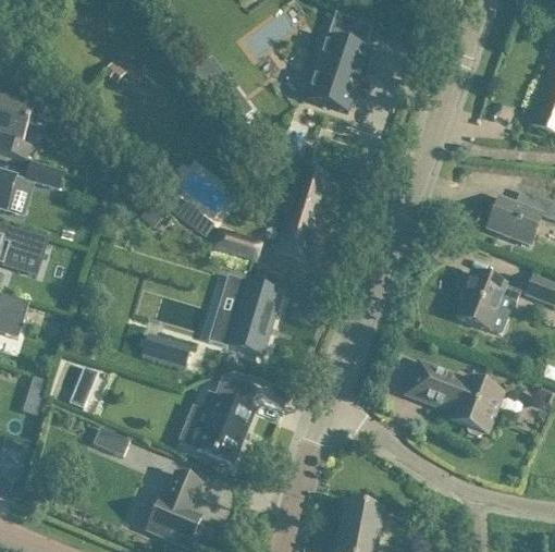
[(329,35),(308,97),(349,110),(352,106),(355,107),(359,93),(356,92),(365,66),(369,68),(374,50),(329,35)]
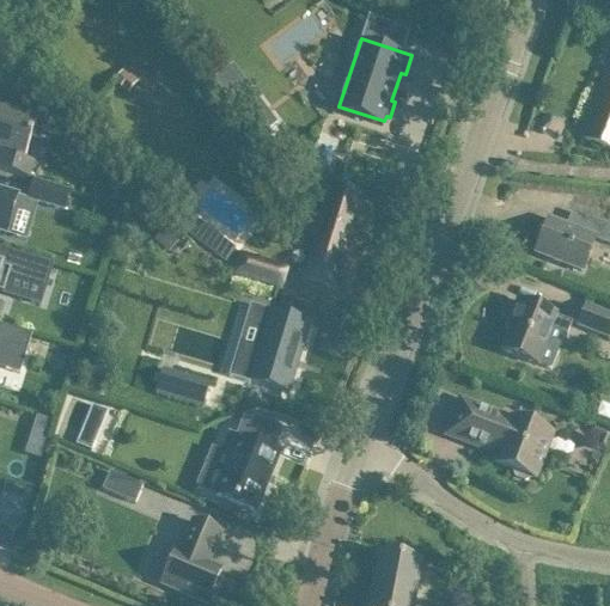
[(140,55),(130,68),(146,79),(156,66),(140,55)]
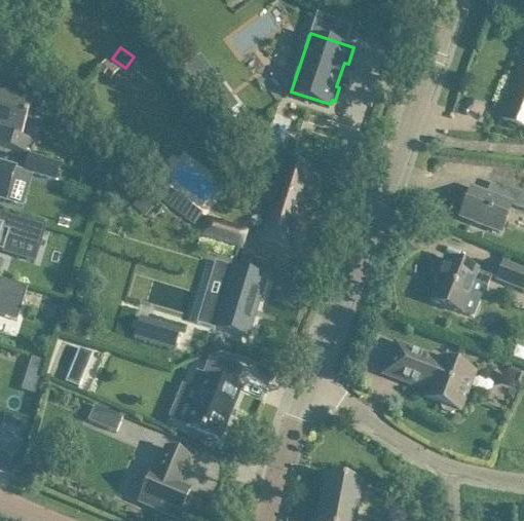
[(215,77),(198,54),(184,65),(201,87),(215,77)]
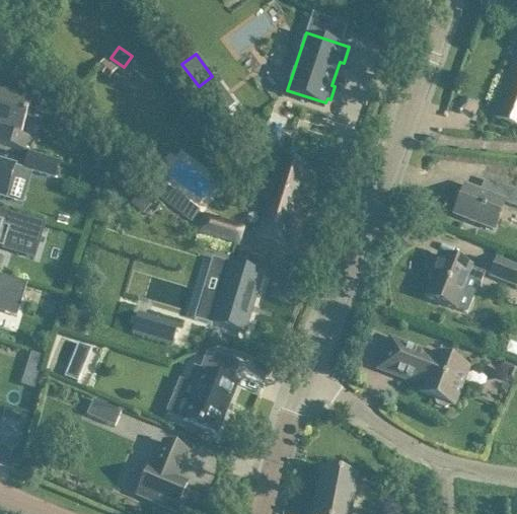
[(516,55),(494,113),(516,122),(516,55)]
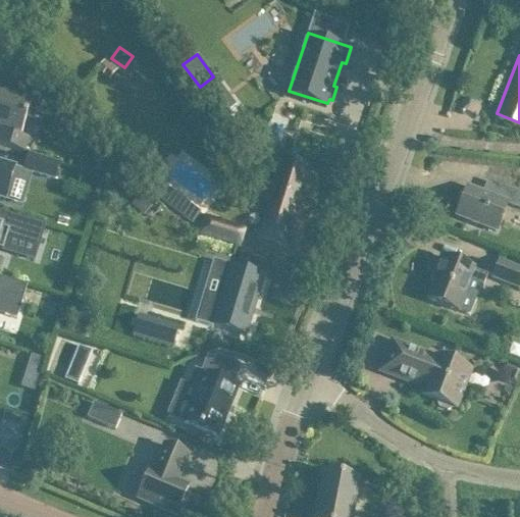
[(0,125),(0,140),(27,149),(31,135),(22,133),(33,101),(0,91),(0,124),(0,125)]
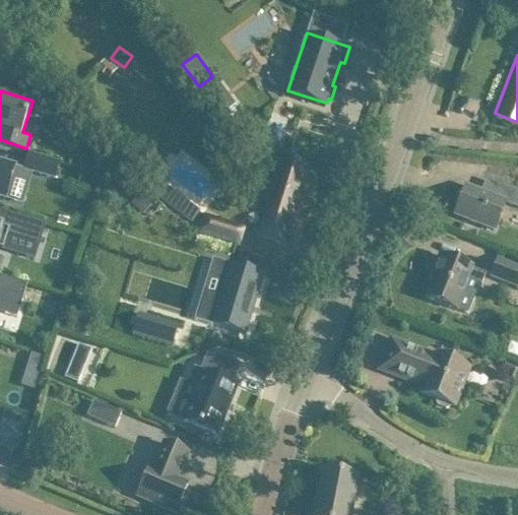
[(56,175),(61,159),(30,150),(25,166),(56,175)]
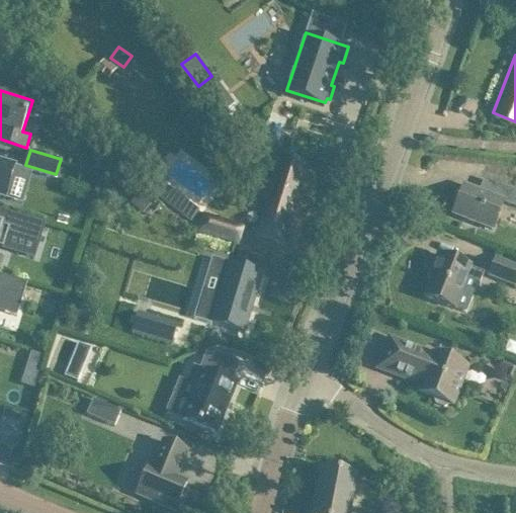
[(295,190),(305,161),(279,153),(265,198),(267,199),(258,231),(286,239),(293,216),(289,214),(297,190),(295,190)]
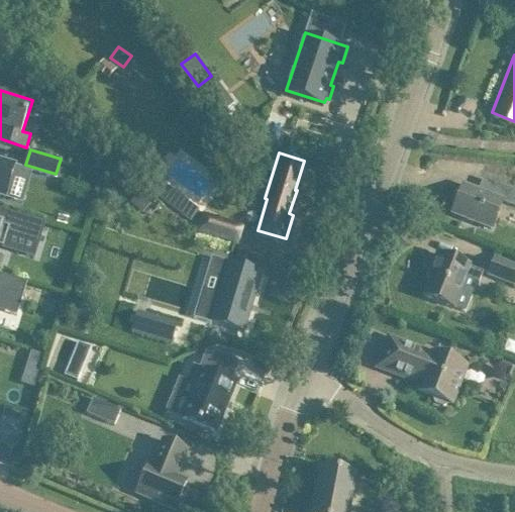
[(0,192),(7,194),(16,163),(0,158),(0,192)]
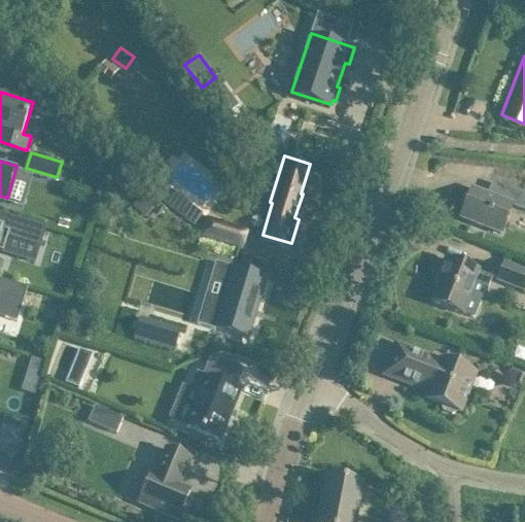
[(167,180),(158,192),(166,198),(175,186),(167,180)]
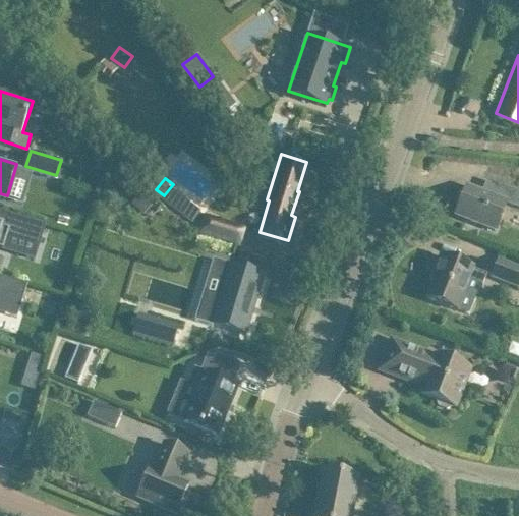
[(497,227),(508,197),(468,182),(457,212),(497,227)]
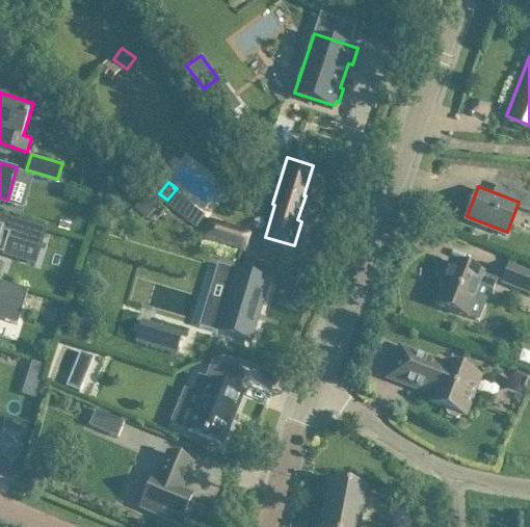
[(199,205),(189,215),(197,221),(207,211),(199,205)]
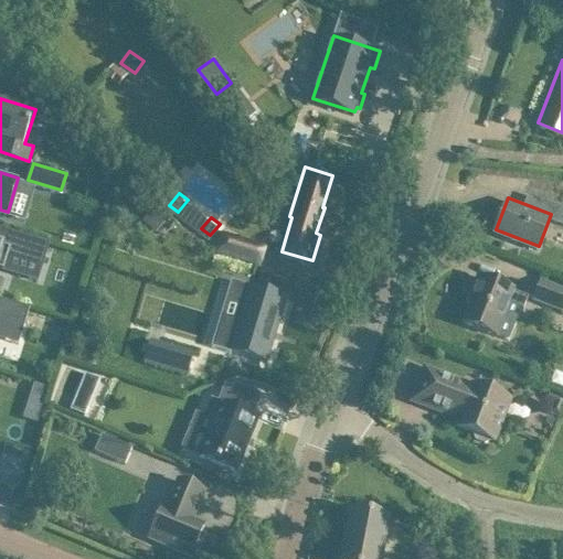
[(51,239),(0,223),(0,265),(4,266),(10,248),(44,258),(51,239)]
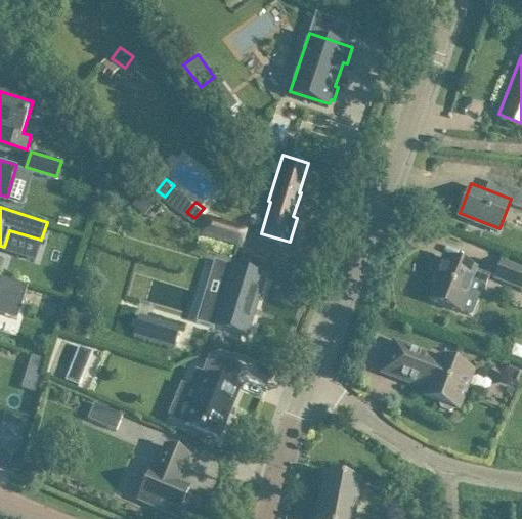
[(247,225),(209,214),(204,229),(243,242),(247,225)]
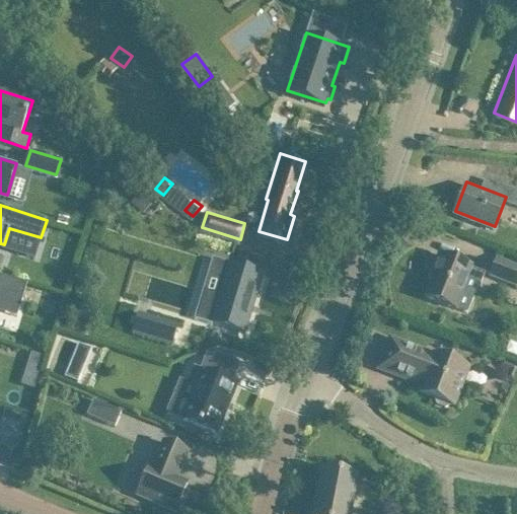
[(473,264),(440,250),(435,264),(438,265),(427,293),(457,305),(468,275),(482,280),(487,269),(473,264)]
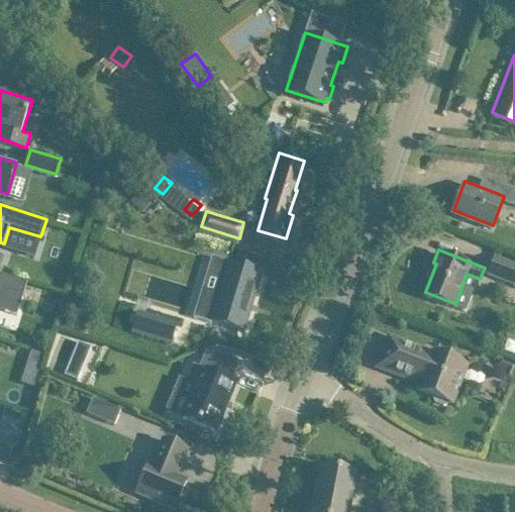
[(514,262),(496,254),(490,272),(514,280),(514,262)]
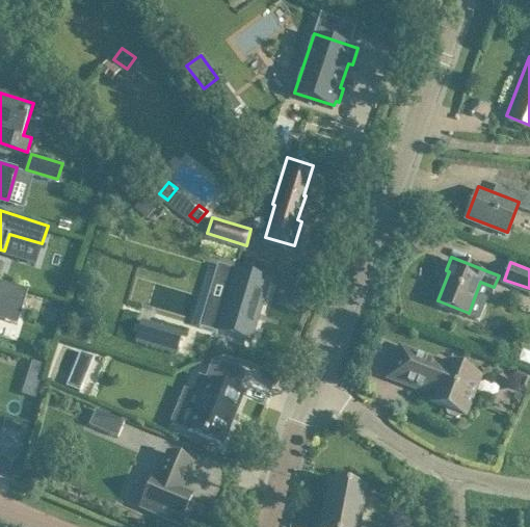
[(253,338),(271,278),(235,266),(226,298),(210,294),(203,317),(202,317),(201,323),(218,328),(218,327),(253,338)]
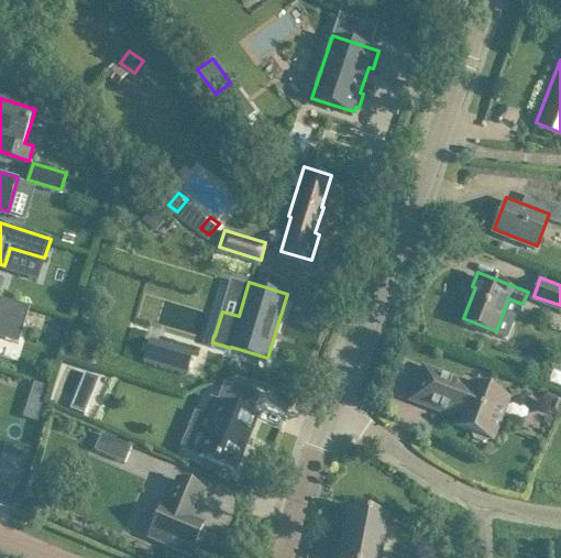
[(0,327),(3,316),(25,323),(31,304),(0,294),(0,327)]
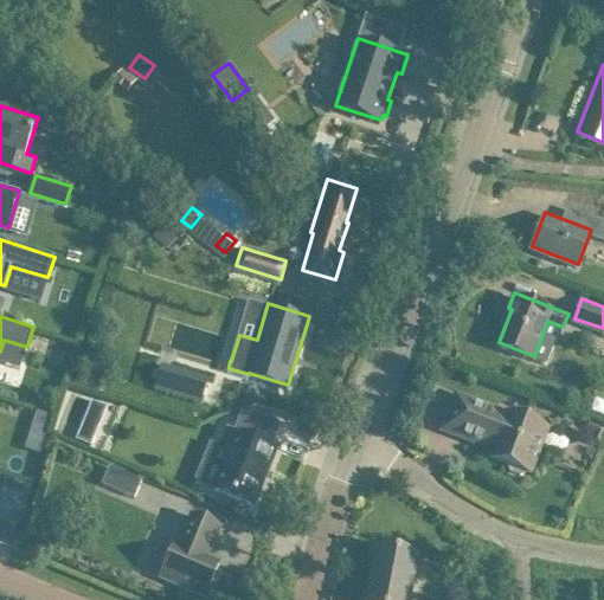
[(201,398),(209,375),(181,367),(175,389),(201,398)]
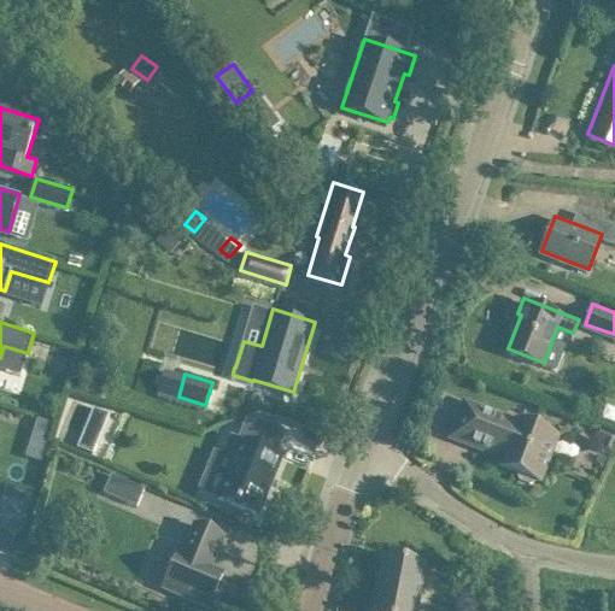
[(517,416),(516,419),(467,399),(452,434),(481,445),(484,438),(507,446),(501,462),(520,469),(520,470),(521,475),(531,480),(536,476),(537,475),(542,477),(558,432),(517,416)]
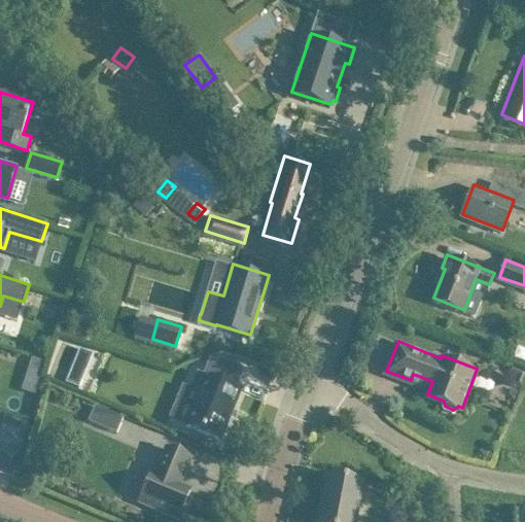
[(221,357),(220,360),(212,356),(209,362),(205,373),(200,371),(194,386),(201,389),(186,423),(221,437),(242,387),(237,386),(245,367),(221,357)]
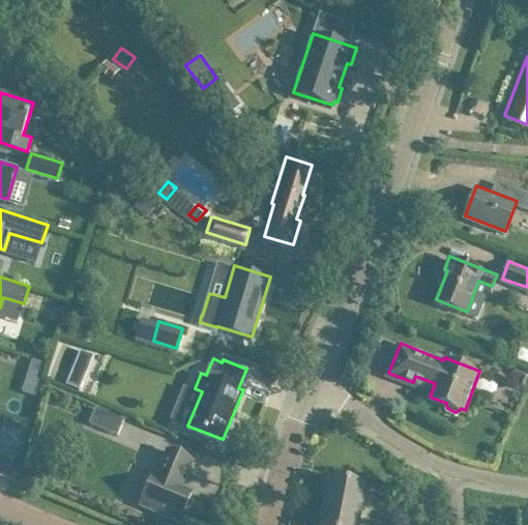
[(125,417),(96,405),(90,420),(119,432),(125,417)]
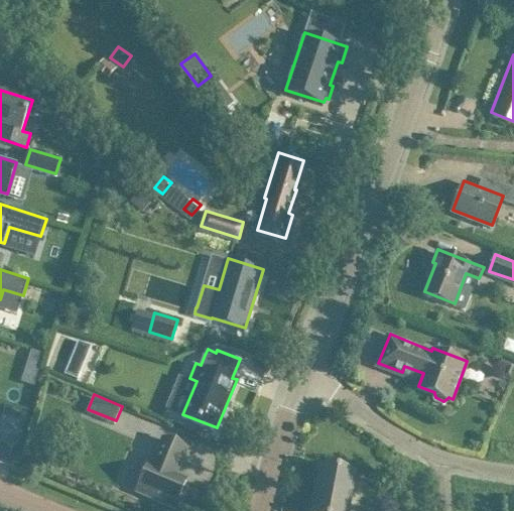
[(24,422),(28,410),(7,404),(4,416),(24,422)]
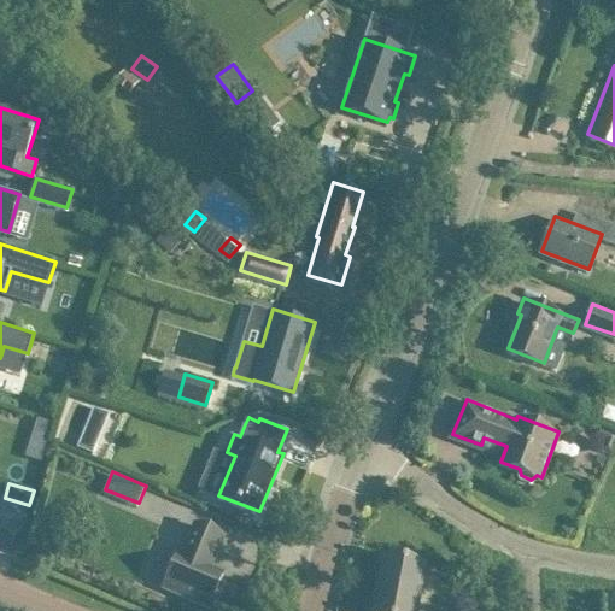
[(211,604),(226,569),(212,564),(226,533),(197,521),(183,552),(180,550),(165,585),(211,604)]
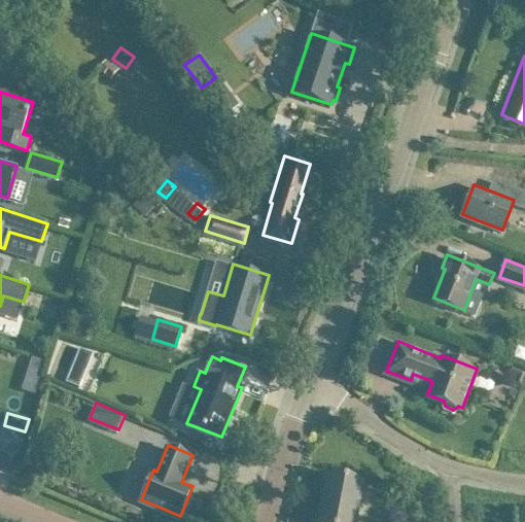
[(350,479),(350,477),(350,475),(350,473),(349,472),(347,470),(346,468),(344,468),(342,467),(341,467),(339,468),(337,470),(336,471),(334,472),(334,474),(333,475),(328,475),(318,521),(355,521),(364,481),(350,479)]
